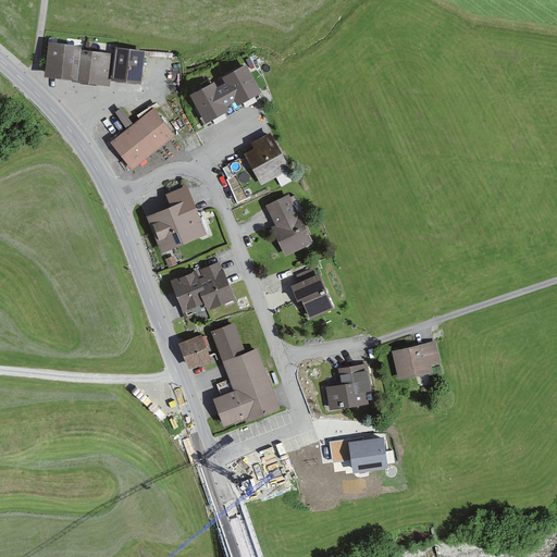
[(49,44),(46,76),(78,79),(81,47),(49,44)]
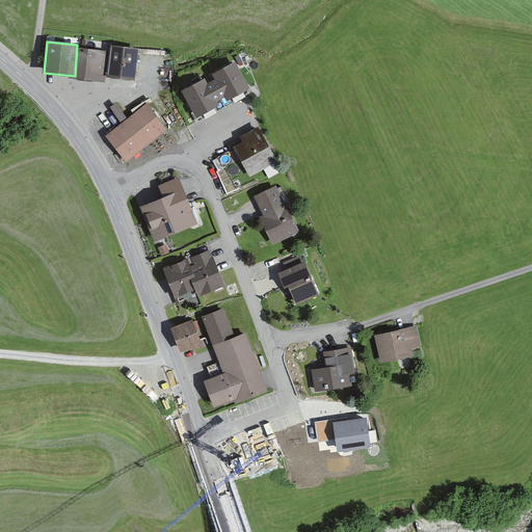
[(110,46),(107,76),(135,80),(139,49),(110,46)]
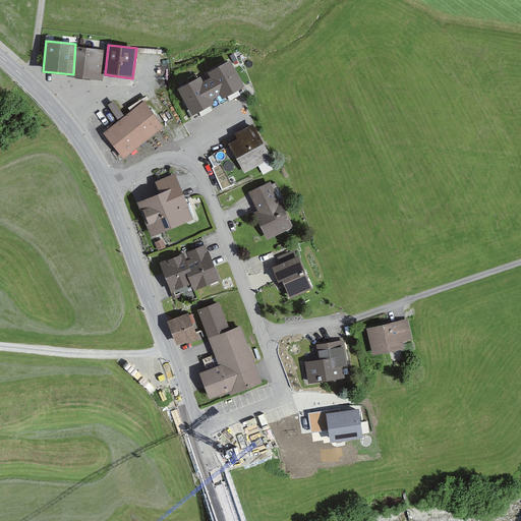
[(76,48),(73,78),(103,81),(107,51),(76,48)]
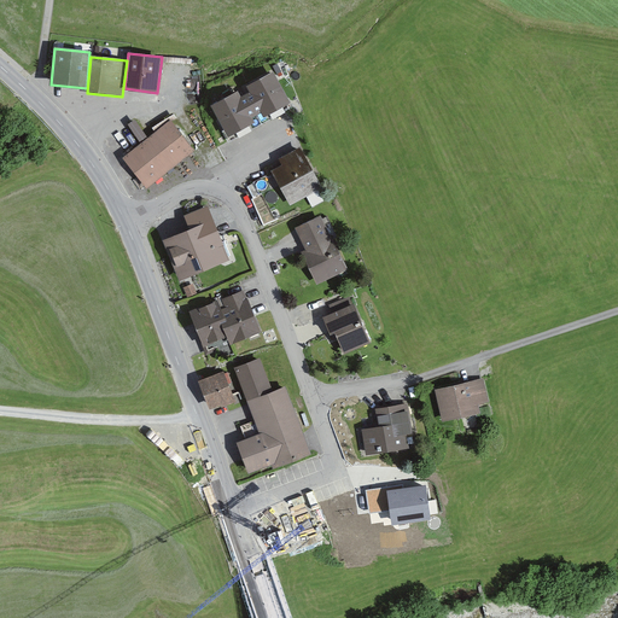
[(239,91),(211,106),(228,139),(255,124),(252,120),(262,115),(263,117),(291,104),(274,73),(249,87),(251,91),(242,95),(239,91)]
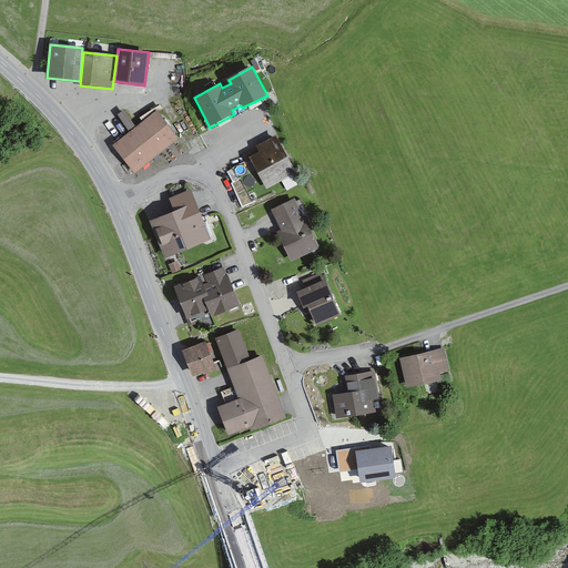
[(129,127),(135,123),(129,108),(121,111),(129,127)]
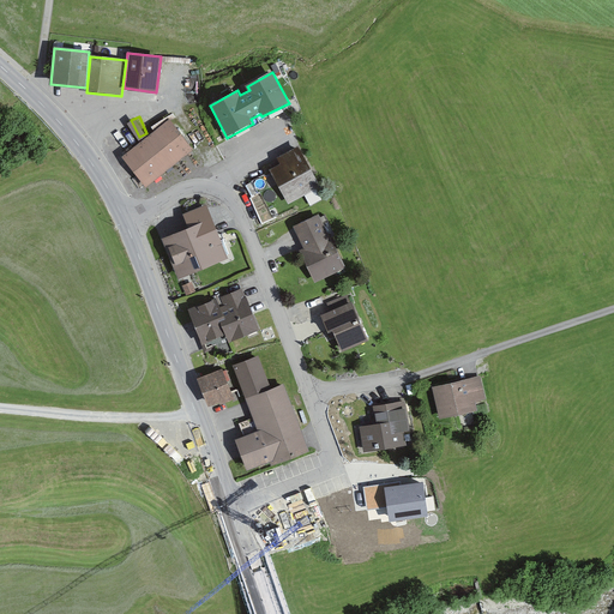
[(172,120),(124,156),(146,187),(194,151),(172,120)]
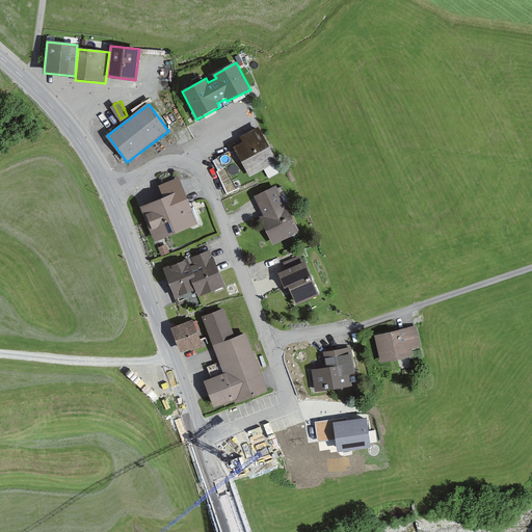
[(278,162),(260,128),(240,137),(243,144),(237,148),(251,177),(278,162)]
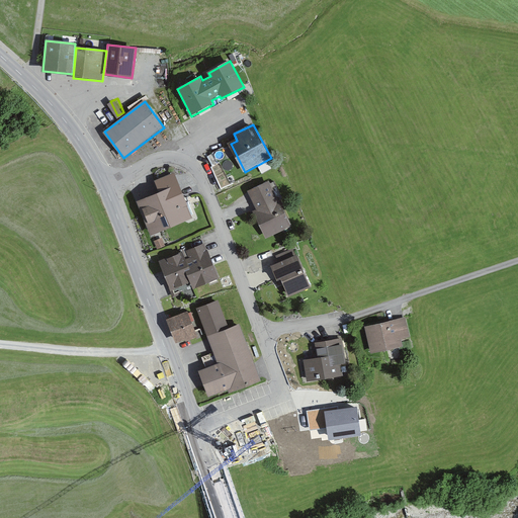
[(227,145),(210,151),(213,161),(231,154),(227,145)]
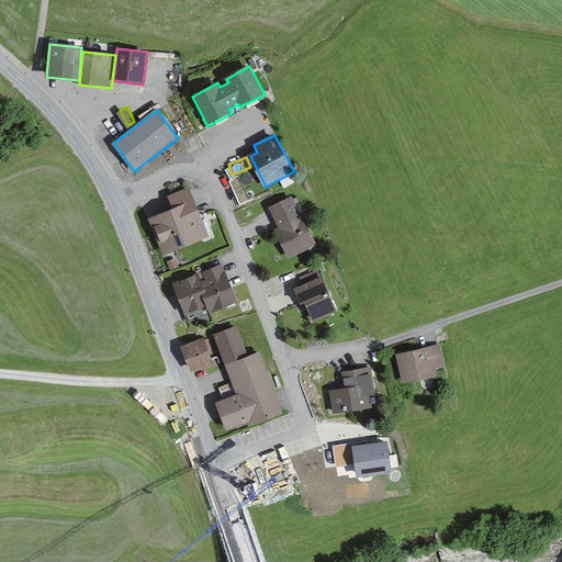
[(171,210),(150,218),(165,256),(210,237),(195,202),(190,190),(167,200),(171,210)]
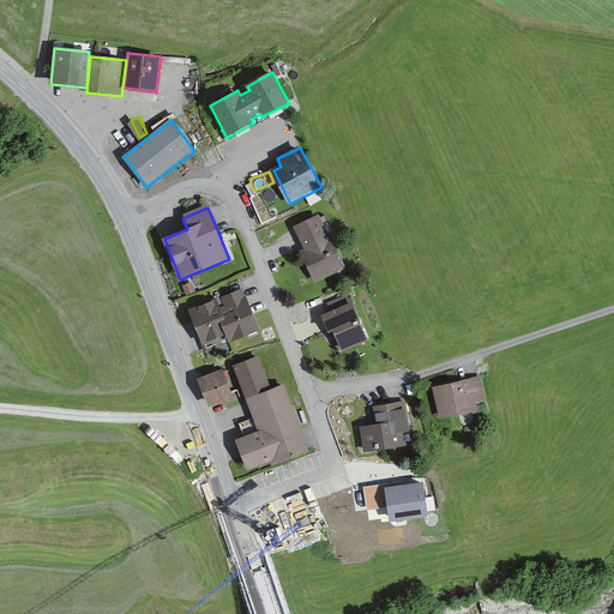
[(319,216),(295,227),(300,239),(306,252),(302,254),(314,282),(347,268),(333,239),(330,241),(319,216)]
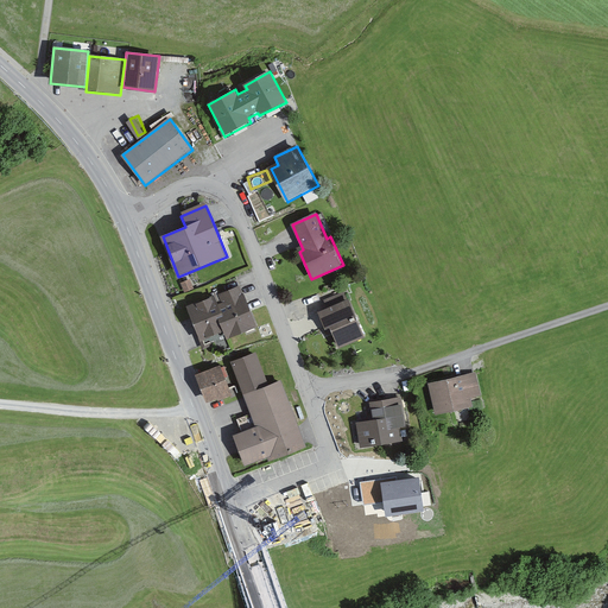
[(194,289),(190,280),(181,285),(184,293),(194,289)]
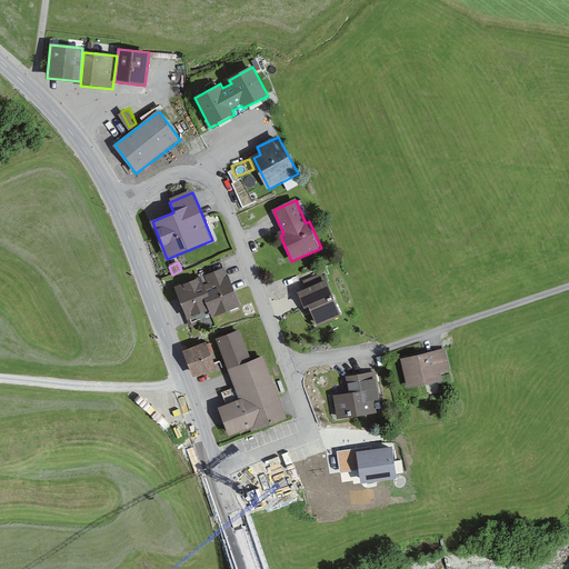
[(227,268),(176,288),(188,319),(211,310),(213,317),(241,307),(227,268)]
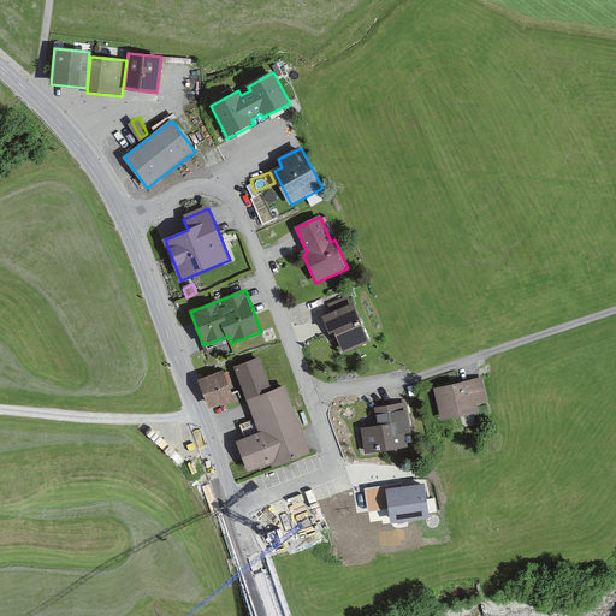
[(355,304),(325,317),(329,325),(331,333),(336,332),(344,353),(371,342),(355,304)]
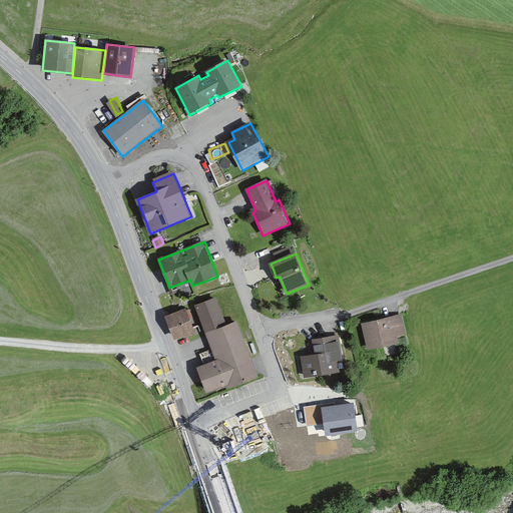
[(216,299),(193,308),(215,363),(196,370),(206,396),(225,389),(226,391),(257,380),(236,326),(227,330),(216,299)]
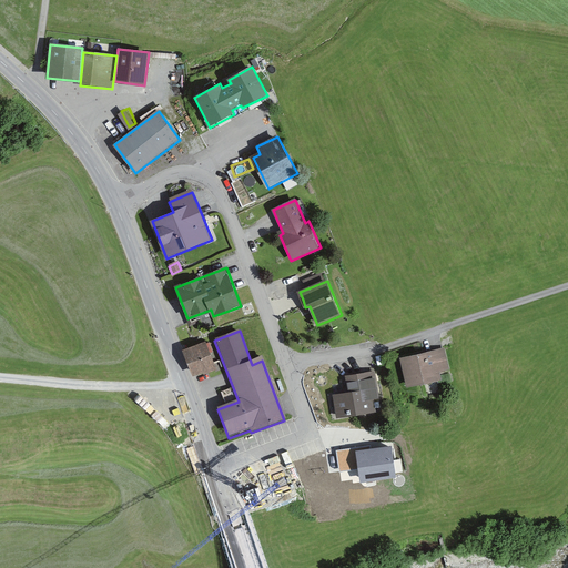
[(206,342),(184,351),(194,376),(217,367),(206,342)]
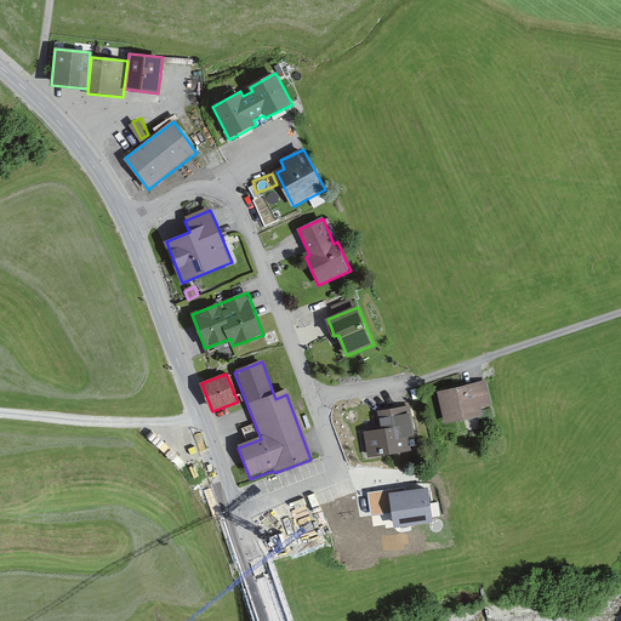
[(486,381),(438,392),(445,423),(484,415),(482,408),(493,405),(486,381)]
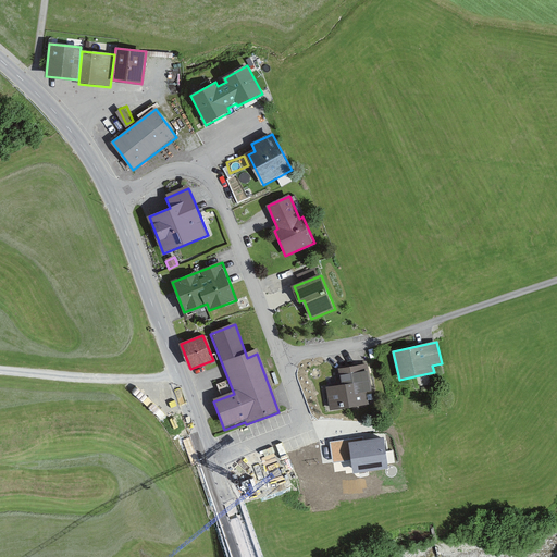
[(342,385),(329,387),(332,411),(376,405),(369,363),(339,368),(342,385)]
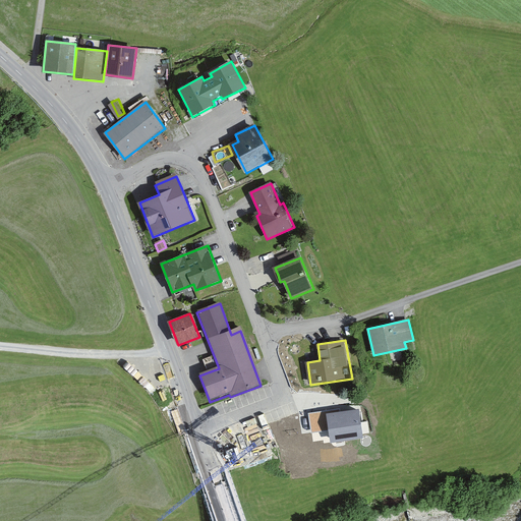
[(339,409),(309,414),(312,432),(330,430),(331,443),(362,439),(358,411),(340,414),(339,409)]
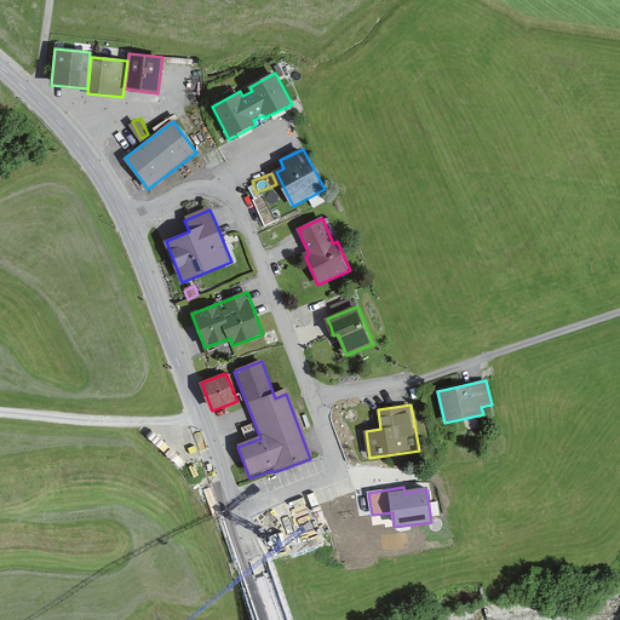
All buildings are outlined.
